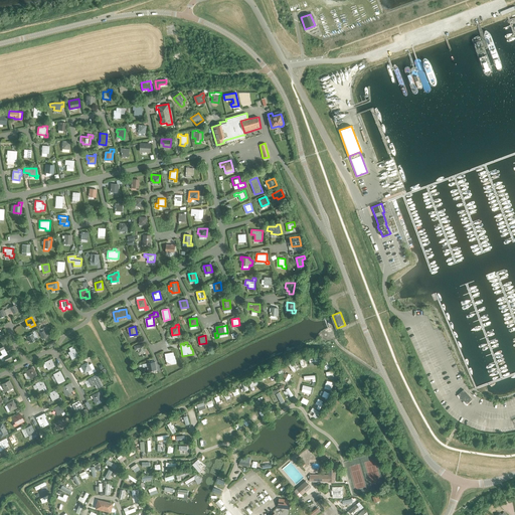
[(139,353),(146,351),(144,344),(135,346),(136,350),(138,350),(139,353)]
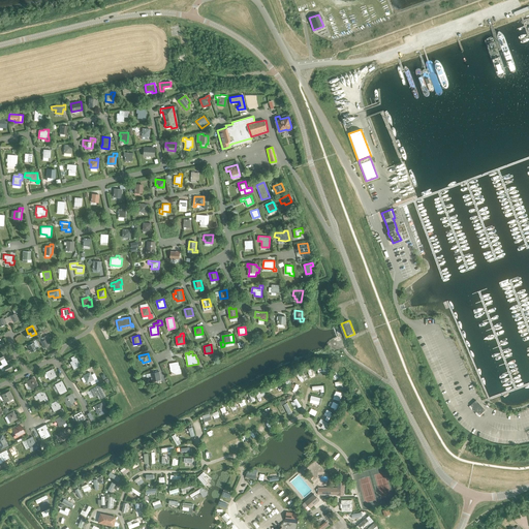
[(70,363),(73,369),(81,366),(75,355),(70,358),(72,362),(70,363)]
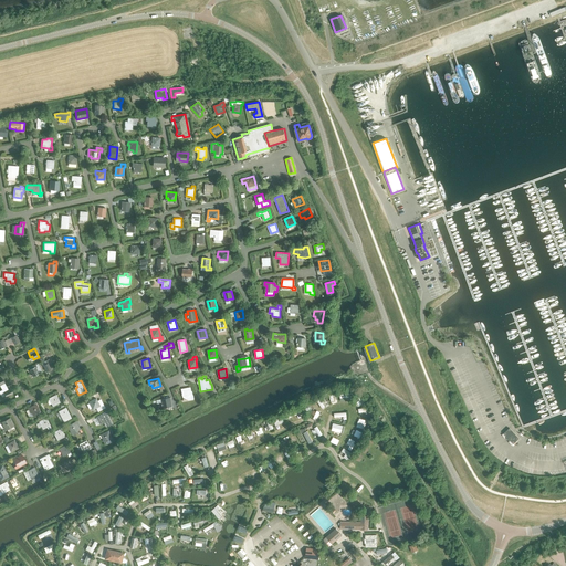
[(192,391),(191,391),(191,387),(181,389),(184,397),(185,397),(188,399),(189,400),(195,399),(194,395),(192,391)]
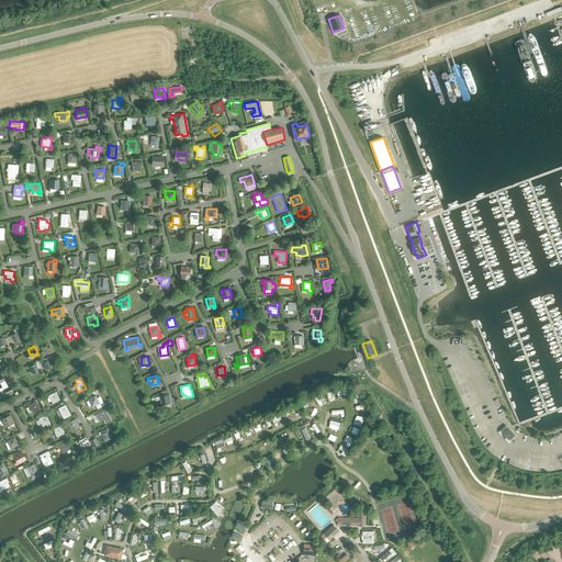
[(48,396),(52,403),(59,400),(55,392),(53,393),(53,394),(48,396)]
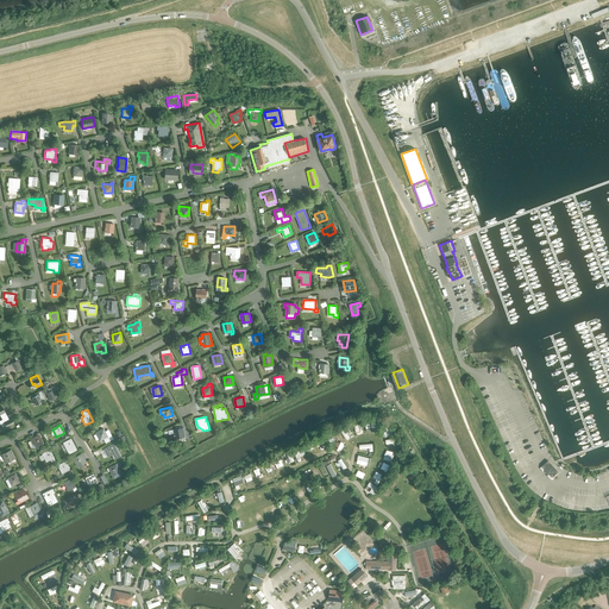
[(105,443),(110,441),(104,428),(100,431),(100,432),(95,434),(99,441),(104,439),(105,443)]
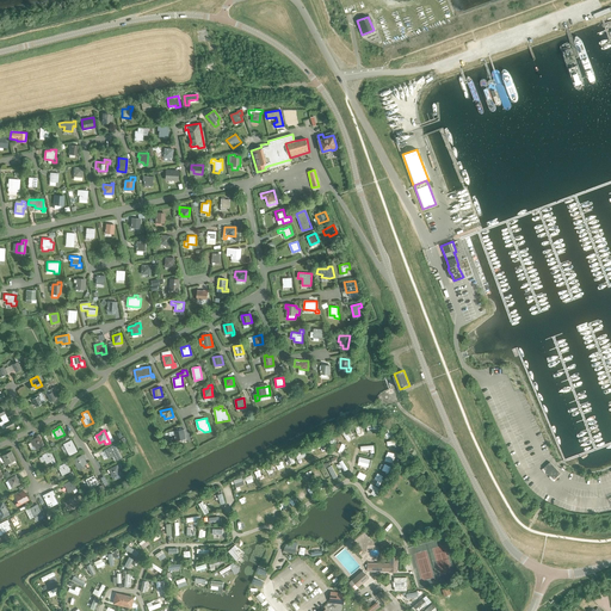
[(183,430),(174,431),(170,432),(170,434),(174,434),(176,439),(184,438),(183,430)]
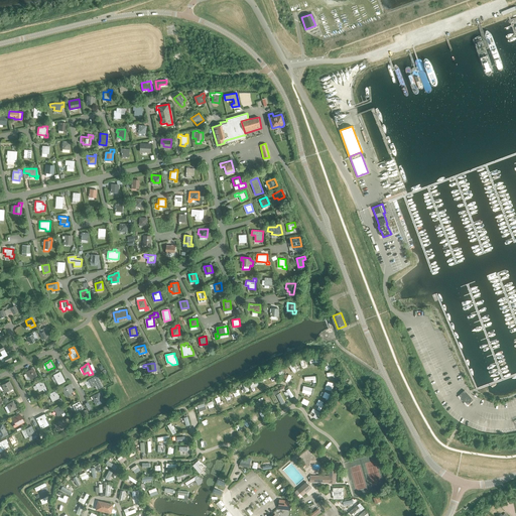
[(26,373),(23,375),(25,378),(28,377),(29,379),(36,376),(32,369),(30,370),(30,371),(26,373)]
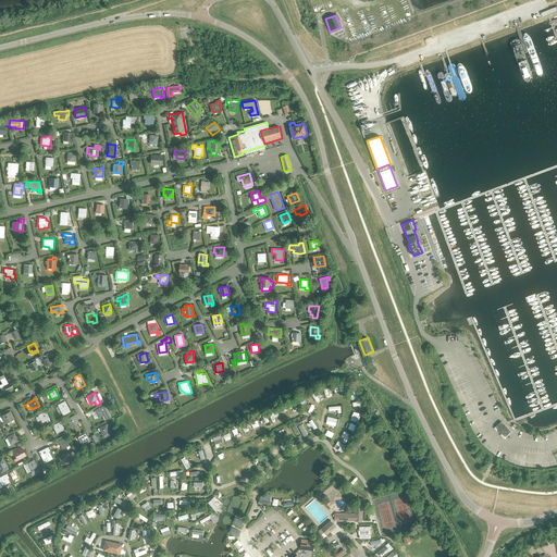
[(69,409),(64,401),(62,403),(62,404),(58,406),(61,412),(63,416),(70,411),(69,409)]
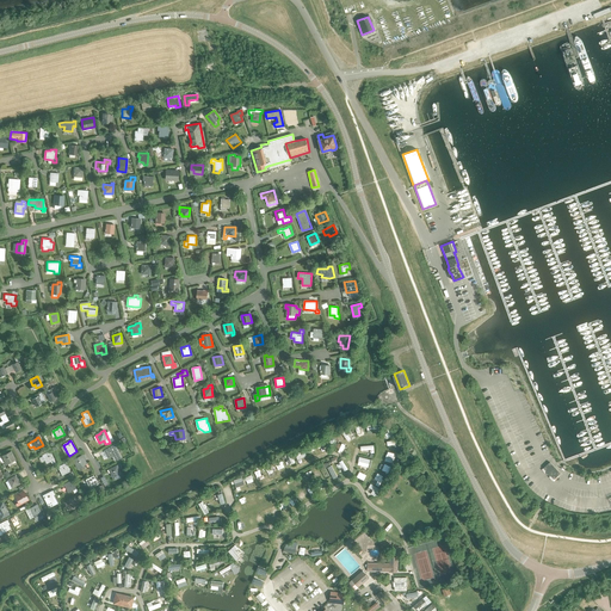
[(115,461),(121,457),(115,445),(109,448),(109,449),(104,451),(107,458),(112,456),(115,461)]
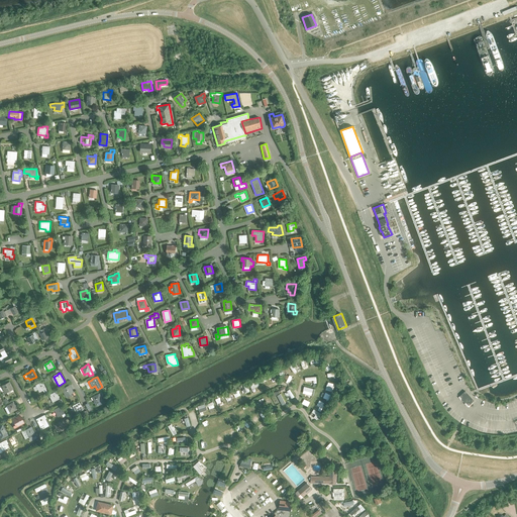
[(6,392),(12,389),(9,382),(2,386),(3,389),(4,388),(6,392)]
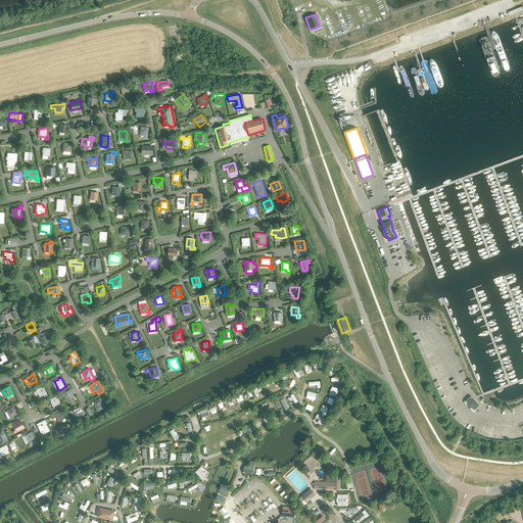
[(36,390),(40,396),(46,393),(43,386),(40,387),(41,388),(36,390)]
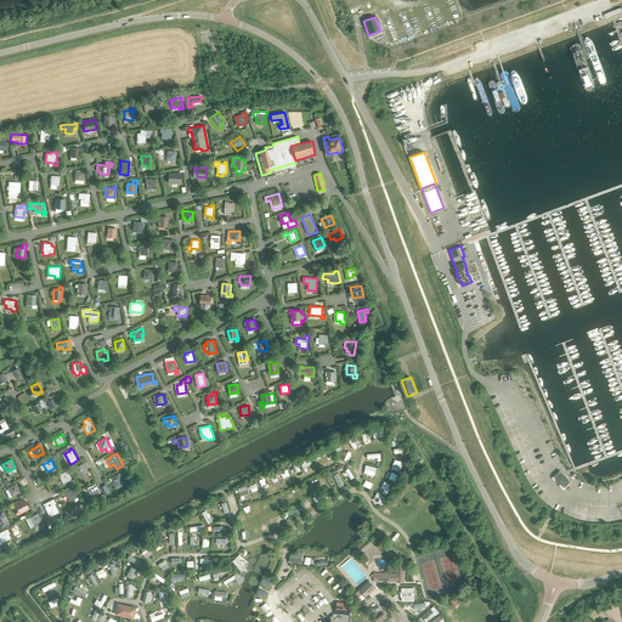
[(80,476),(88,473),(84,464),(74,469),(77,471),(78,471),(80,476)]
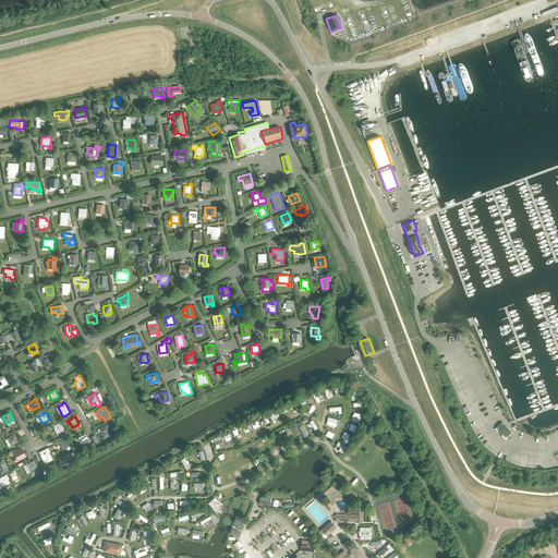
[(502,434),(506,437),(511,432),(502,422),(496,427),(499,431),(499,432),(501,435),(502,434)]
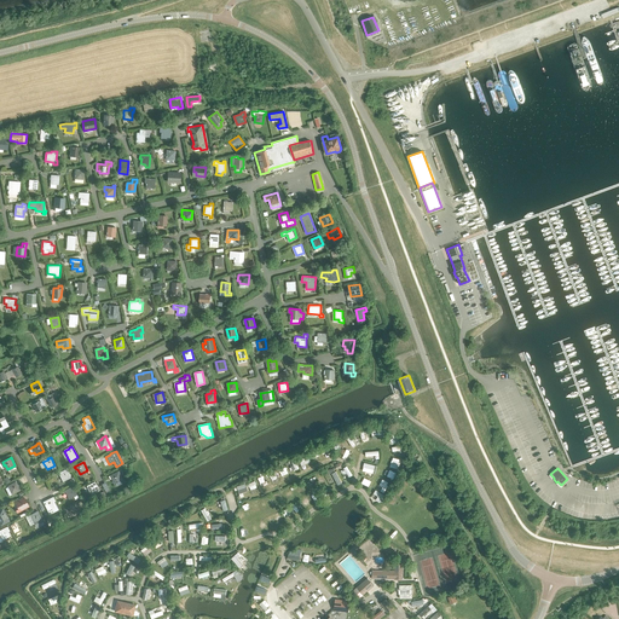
[(59,474),(63,482),(70,478),(67,469),(63,472),(64,472),(59,474)]
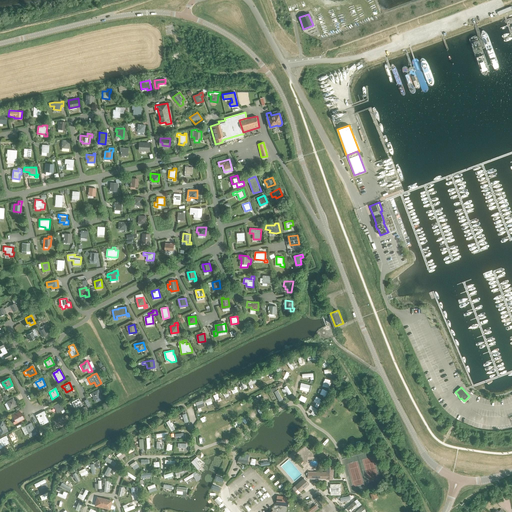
[(95,400),(101,396),(99,393),(102,391),(100,389),(90,394),(92,396),(93,396),(95,400)]
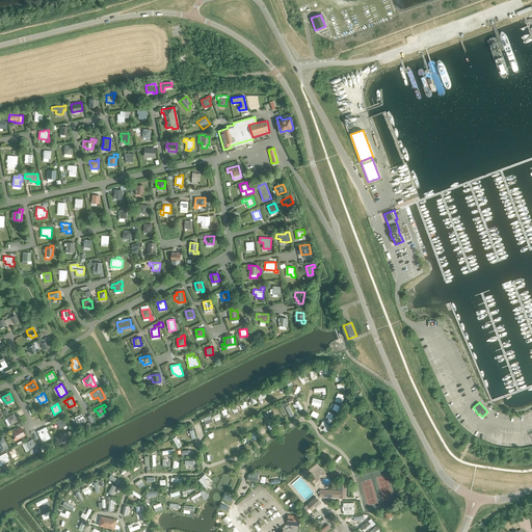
[(345,413),(348,417),(353,414),(349,408),(345,413)]
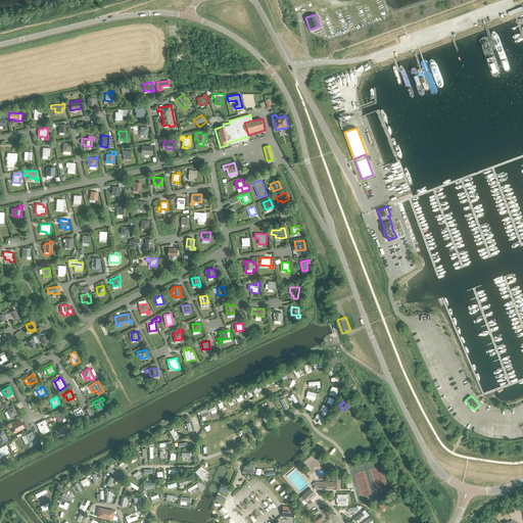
[(349,410),(354,413),(359,408),(353,405),(349,410)]
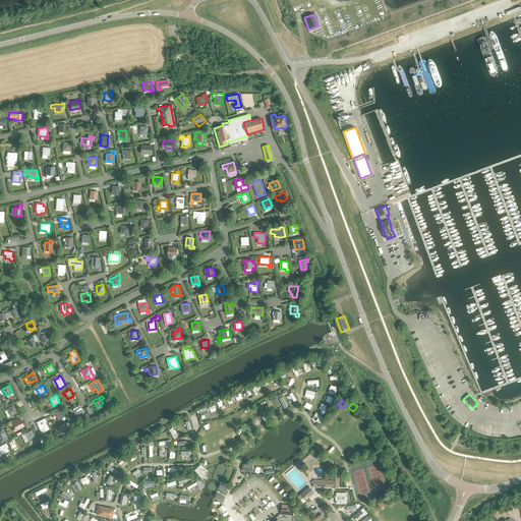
[(7,410),(10,416),(16,413),(13,405),(10,407),(11,408),(7,410)]
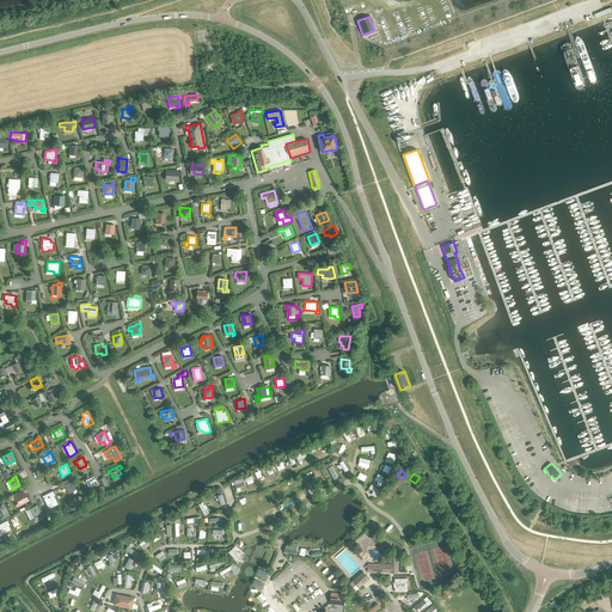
[(86,482),(90,489),(98,485),(93,477),(90,478),(91,479),(86,482)]
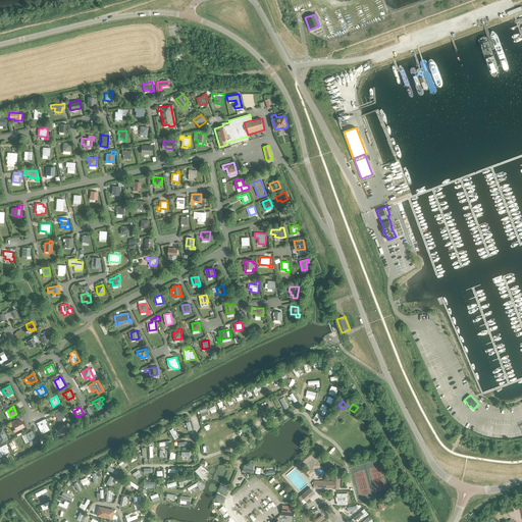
[(55,415),(58,421),(64,417),(61,410),(58,412),(59,413),(55,415)]
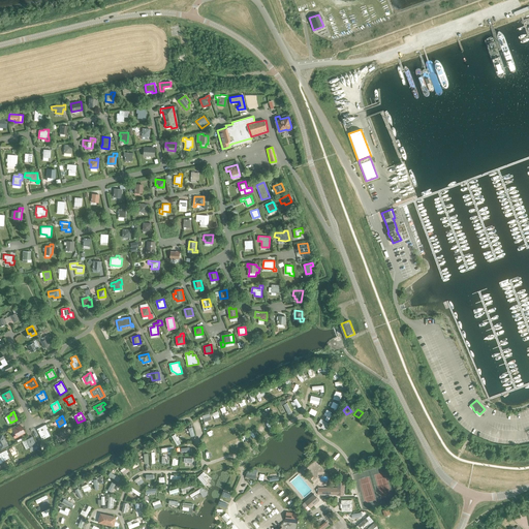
[(336,419),(340,424),(344,419),(340,415),(336,419)]
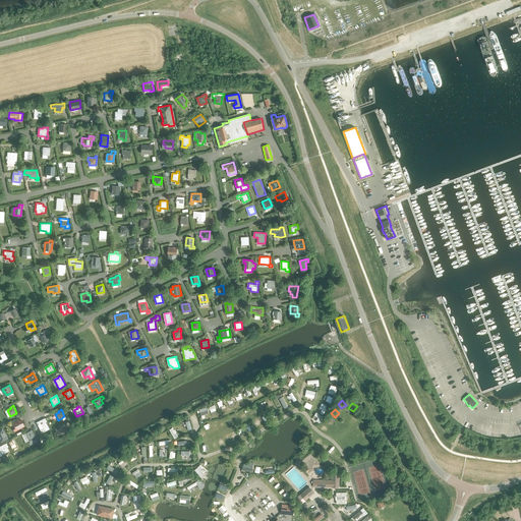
[(45,418),(36,422),(40,429),(44,427),(46,430),(49,429),(45,422),(46,421),(45,418)]
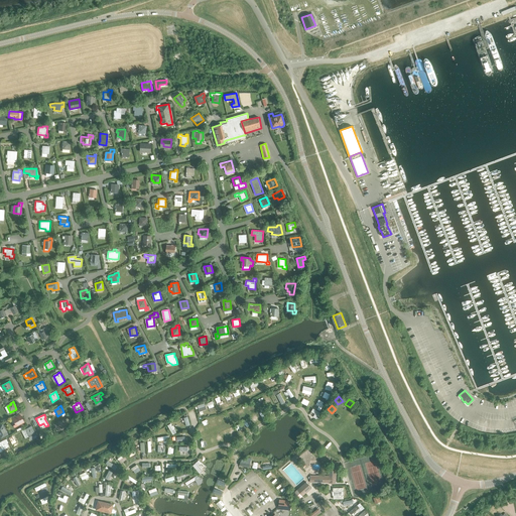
[(14,419),(17,425),(23,422),(20,415),(17,416),(17,417),(14,419)]
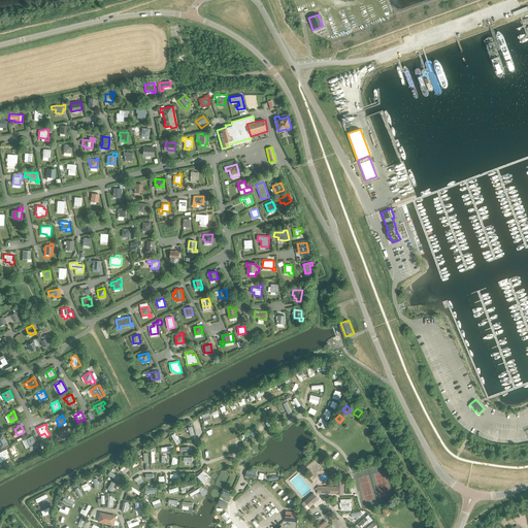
[(30,438),(26,440),(29,447),(31,451),(37,448),(35,443),(32,436),(29,437),(30,438)]
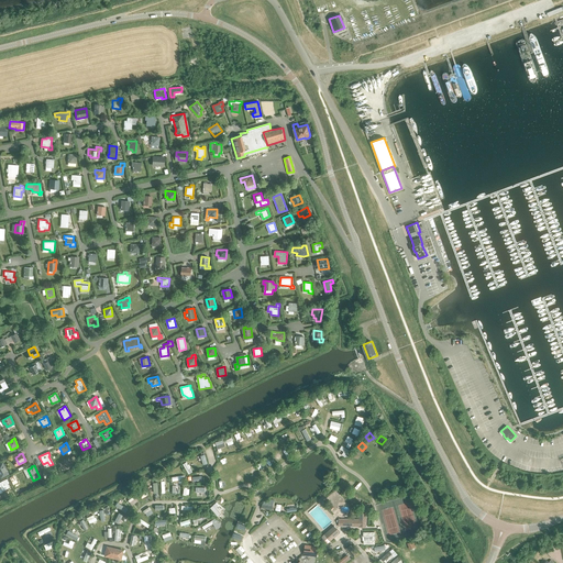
[(0,483),(0,488),(1,492),(6,489),(7,490),(9,488),(9,487),(4,479),(2,481),(2,482),(0,483)]
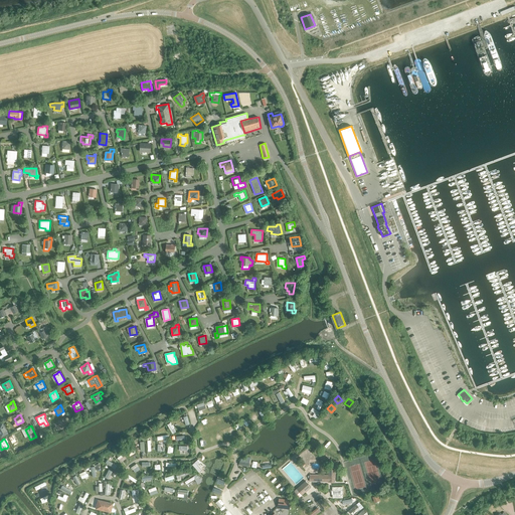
[(309,481),(334,482),(335,466),(328,466),(328,475),(310,475),(309,481)]
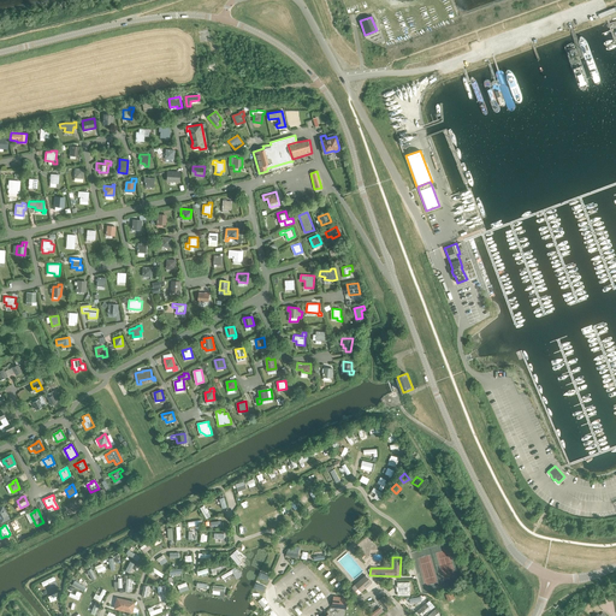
[(366,575),(350,588),(356,596),(361,592),(372,582),(366,575)]
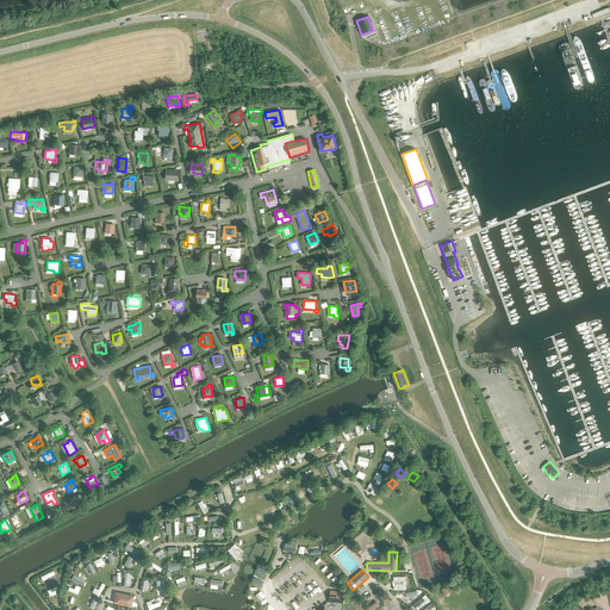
[(405,577),(393,577),(393,582),(394,582),(394,585),(393,585),(393,590),(406,590),(405,585),(406,585),(406,582),(405,582),(405,577)]
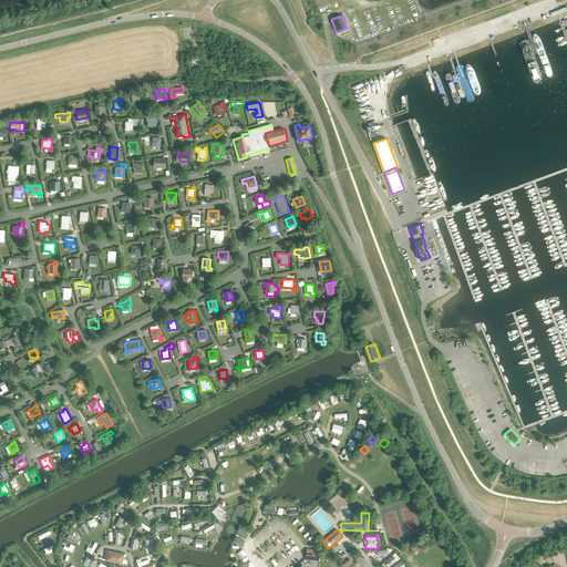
[(319,557),(320,550),(307,548),(306,559),(319,560),(319,557)]
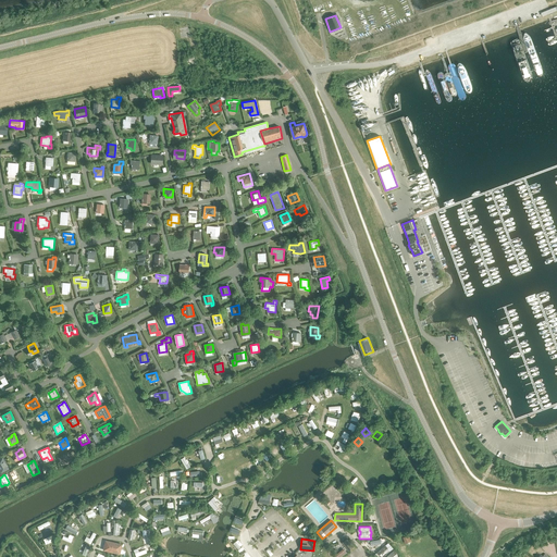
[(342,543),(348,551),(354,546),(347,539),(342,543)]
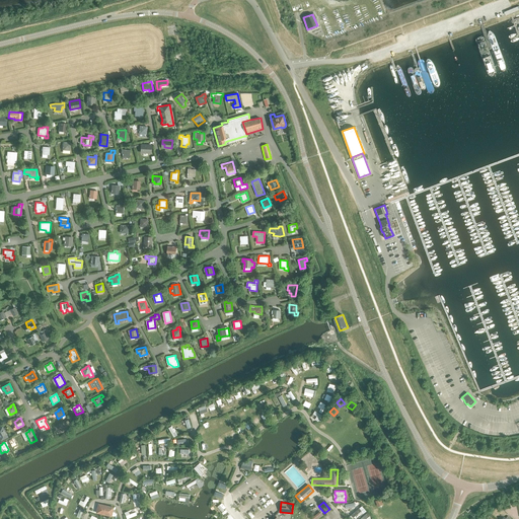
[(95,513),(112,516),(114,507),(98,503),(95,513)]
